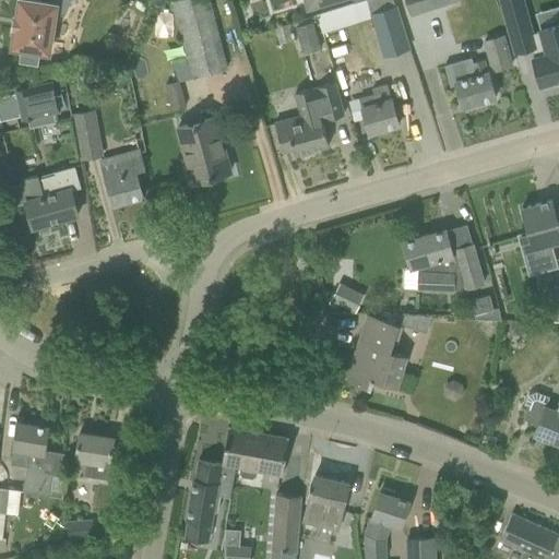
[(21,48),(19,62),(37,66),(39,54),(51,55),(58,14),(63,15),(70,0),(49,0),(49,3),(24,0),(19,0),(12,47),(21,48)]
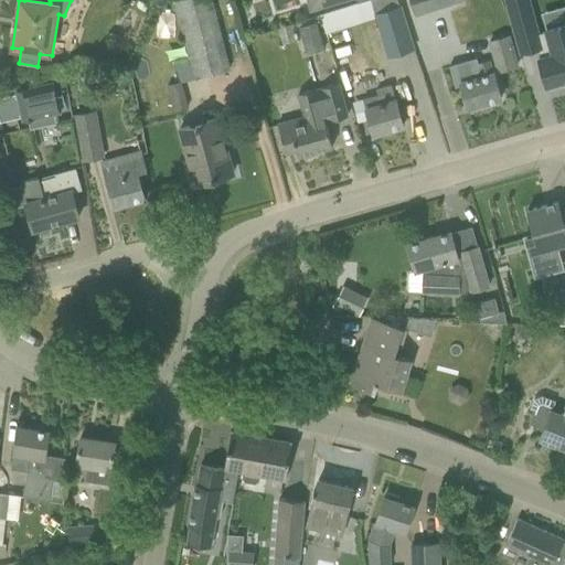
[(228,70),(211,0),(178,0),(174,1),(188,56),(173,60),(180,82),(180,83),(182,83),(228,70)]
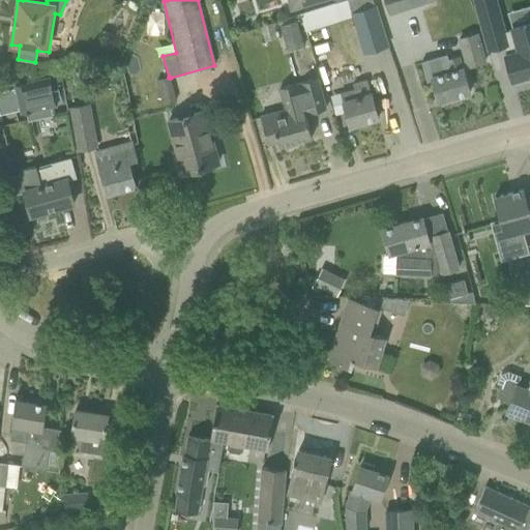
[(288,0),(291,9),(323,0),(288,0)]
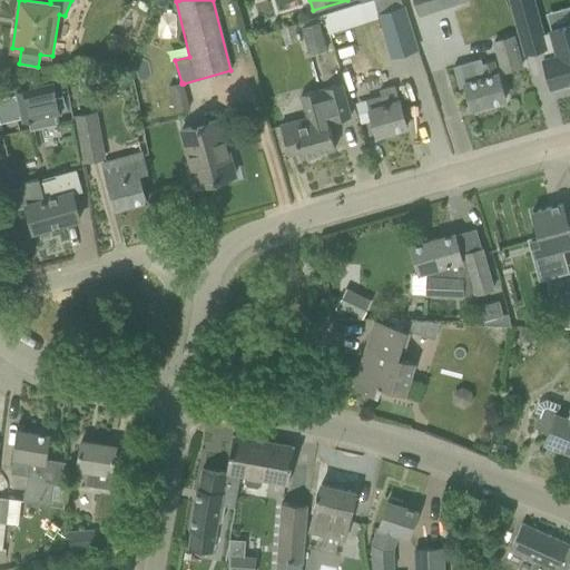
[(373,0),(391,57),(418,49),(401,0),(373,0)]
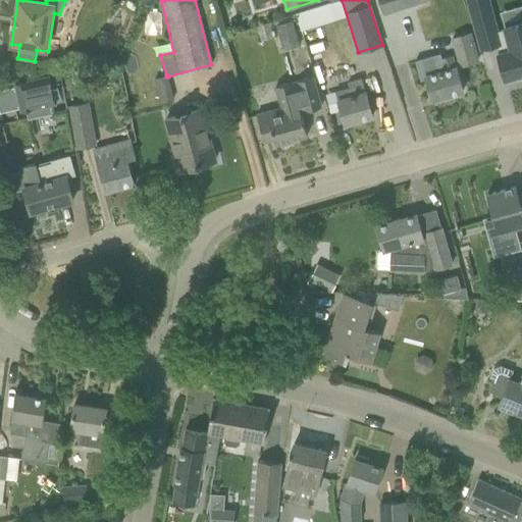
[(379,0),(384,13),(425,0),(379,0)]
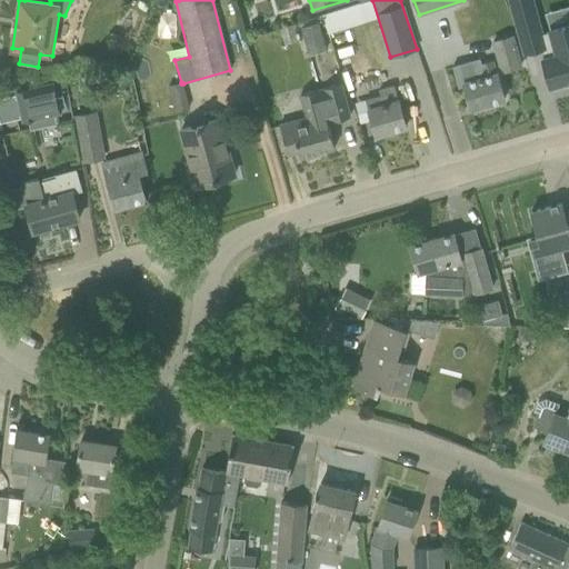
[(531,0),(508,0),(518,33),(525,55),(542,49),(546,59),(542,60),(549,87),(568,81),(568,22),(547,30),(547,32),(541,33),(531,0)]
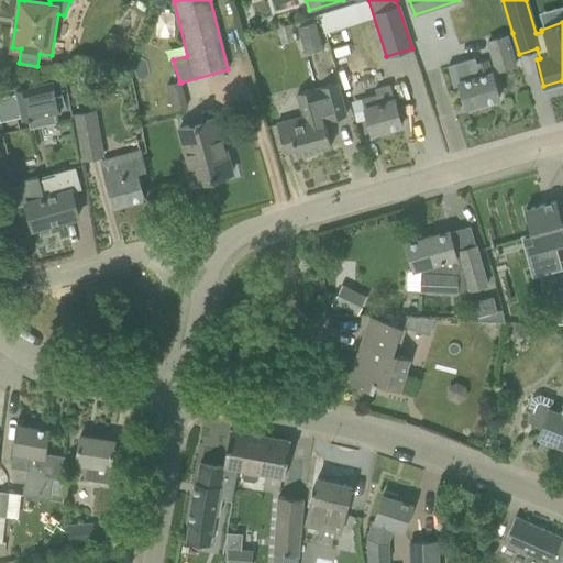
[(297,30),(306,56),(323,50),(316,24),(297,30)]
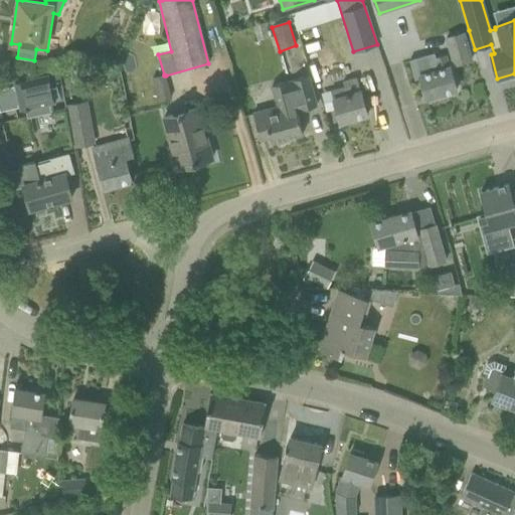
[(464,32),(447,37),(455,65),(471,60),(464,32)]
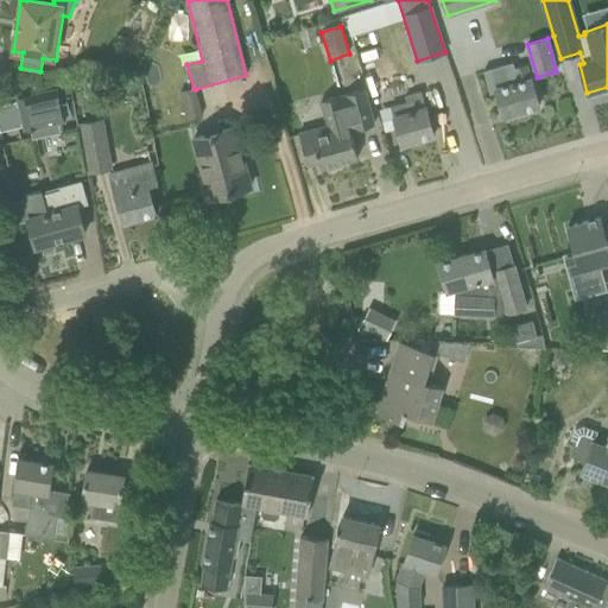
[(491,92),(495,90),(502,116),(539,107),(531,78),(530,80),(526,65),(514,69),(512,63),(483,71),(489,94),(491,93),(491,92)]
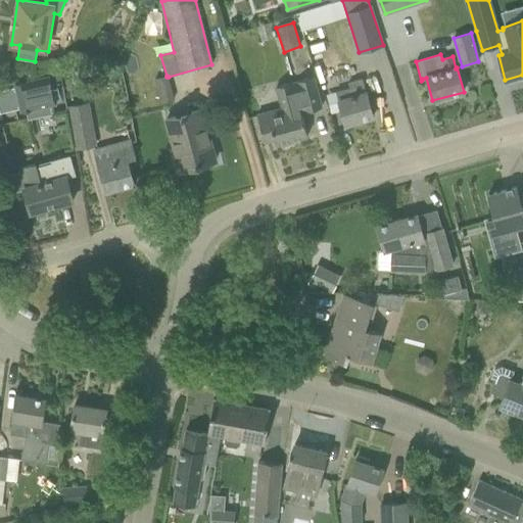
[(167,76),(155,79),(161,102),(174,98),(169,77),(167,77),(167,76)]
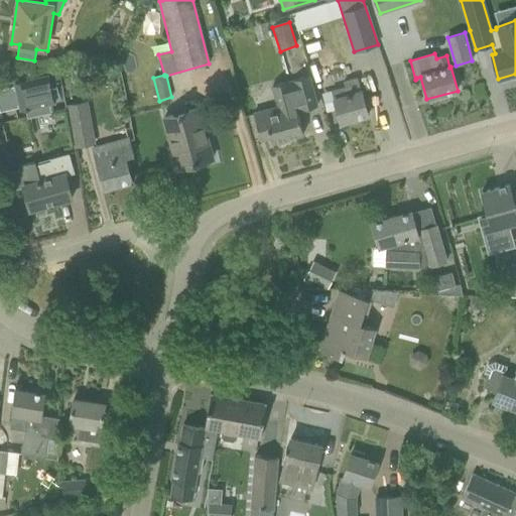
[(20,111),(54,103),(47,76),(14,83),(20,111)]
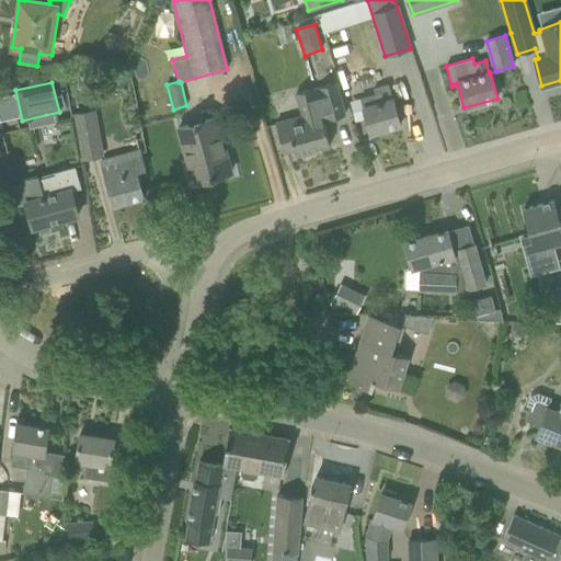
[(344,116),(339,94),(335,83),(295,94),(300,115),(275,123),(284,151),(294,148),(296,155),(330,146),(323,121),(328,119),(328,121),(344,116)]
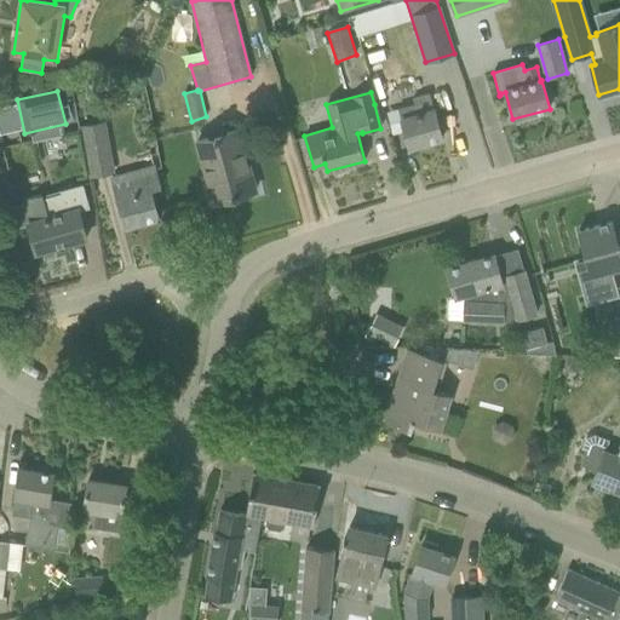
[(413,98),(414,104),(399,109),(408,148),(442,139),(434,110),(429,93),(413,98)]
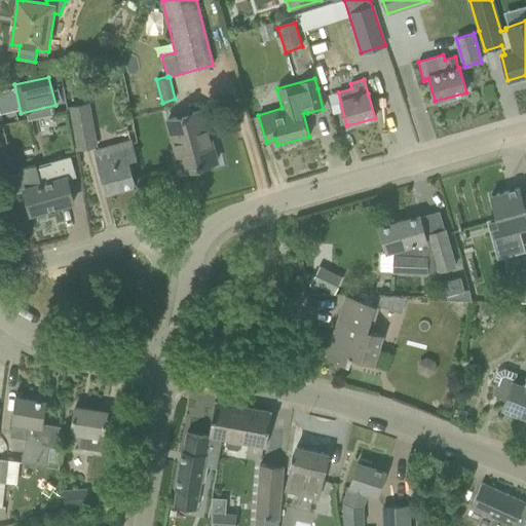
[(68,107),(76,150),(97,147),(89,103),(68,107)]
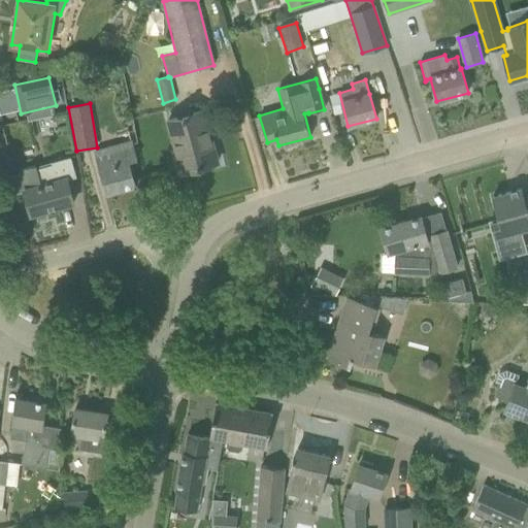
[(167,121),(176,153),(182,172),(218,163),(211,143),(203,110),(167,121)]
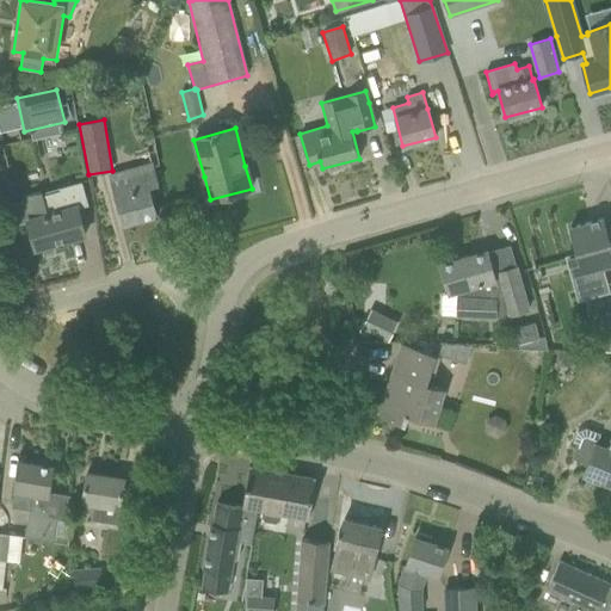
[(110,176),(117,202),(123,224),(156,215),(148,189),(158,185),(152,167),(129,173),(128,171),(110,176)]
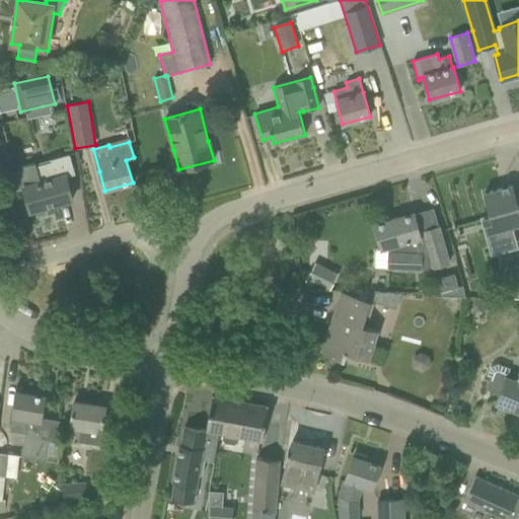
[(19,171),(10,173),(14,190),(23,188),(29,211),(72,200),(66,176),(75,174),(69,154),(51,160),(51,162),(34,166),(33,163),(17,167),(19,171)]
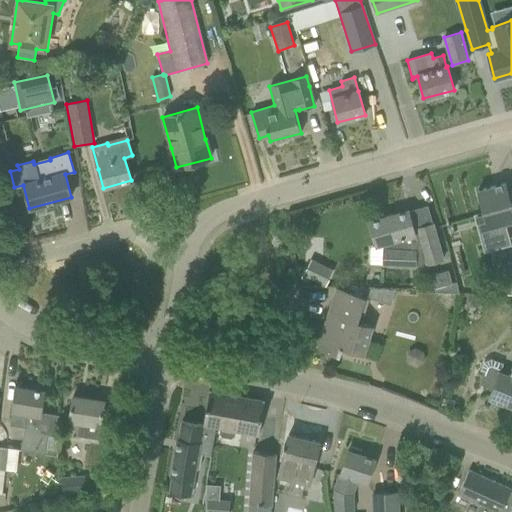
[(505,184),(477,191),(484,216),(486,221),(478,223),(483,241),(506,235),(503,226),(511,223),(511,212),(511,208),(505,184)]
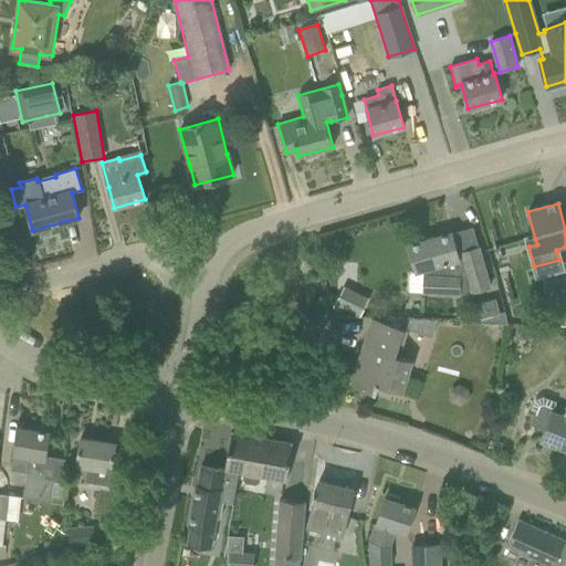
[(457,253),(451,233),(410,244),(417,270),(426,268),(426,274),(423,274),(423,292),(459,294),(459,293),(463,293),(472,290),(472,292),(490,286),(479,248),(457,253)]
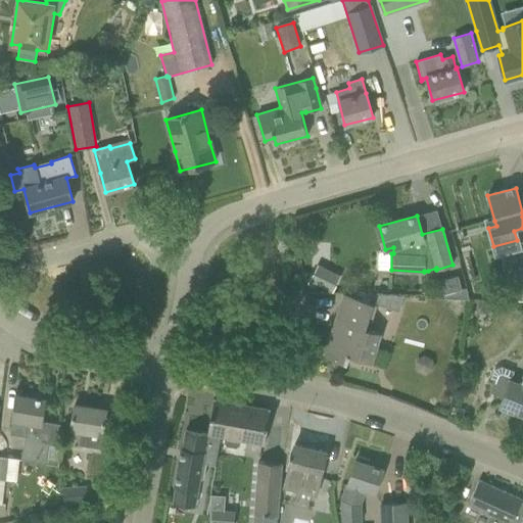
[(318,266),(310,282),(332,293),(339,277),(318,266)]
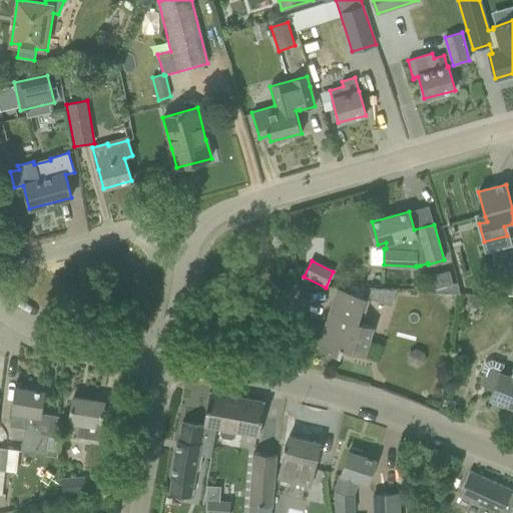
[(436,289),(453,284),(450,271),(432,276),(436,289)]
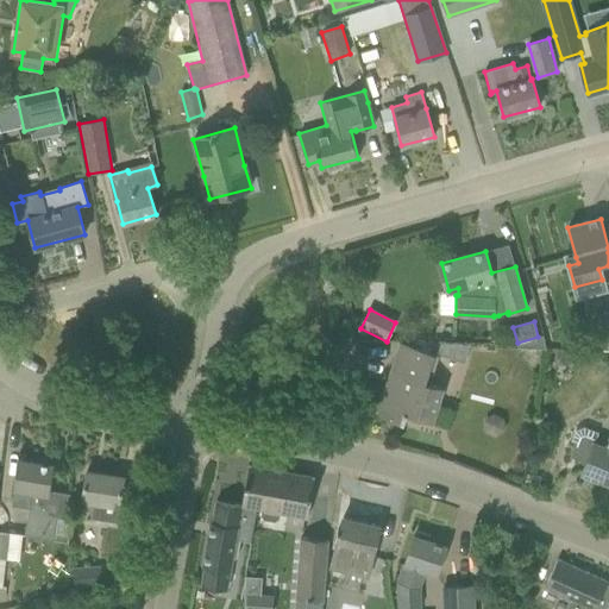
[(414,343),(413,347),(422,351),(434,355),(435,355),(451,359),(456,345),(439,344),(414,343)]
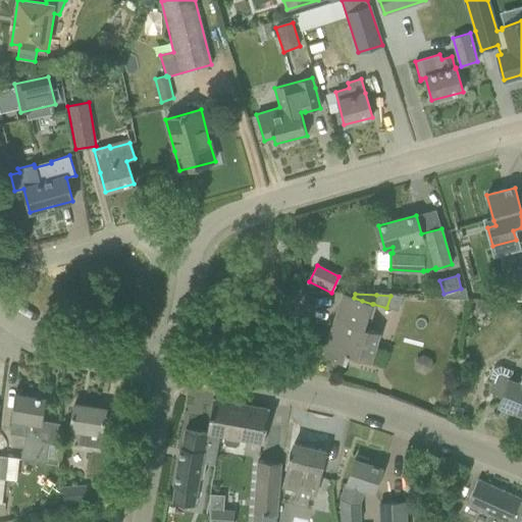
[(364,328),(372,304),(362,301),(354,298),(343,295),(323,356),(336,360),(346,362),(349,354),(370,361),(374,347),(376,347),(380,333),(378,333),(364,328)]
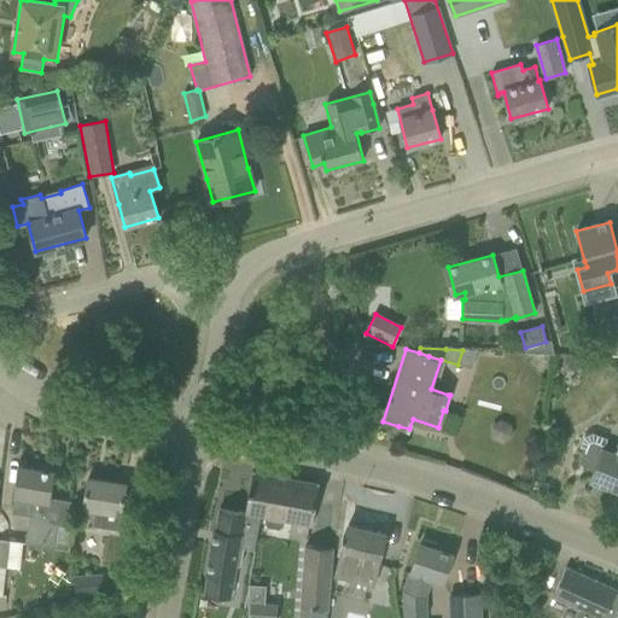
[(593,471),(590,478),(617,489),(617,444),(613,456),(601,453),(606,439),(592,435),(583,438),(578,452),(582,453),(578,462),(590,467),(593,471)]
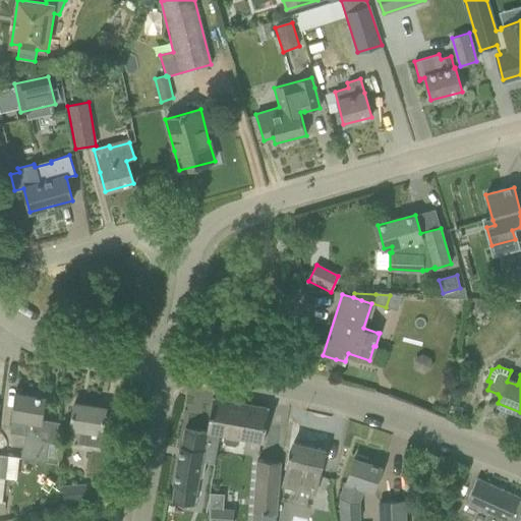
[(29,396),(16,394),(9,432),(24,436),(21,458),(46,462),(49,444),(56,445),(59,423),(41,420),(45,399),(36,397),(37,393),(30,392),(29,396)]
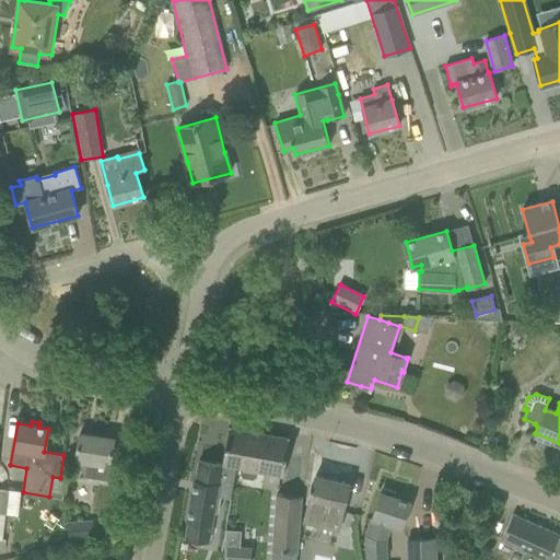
[(229,428),(222,464),(235,466),(240,467),(237,474),(240,477),(253,479),(255,477),(256,470),(282,475),(284,461),(289,439),(229,428)]
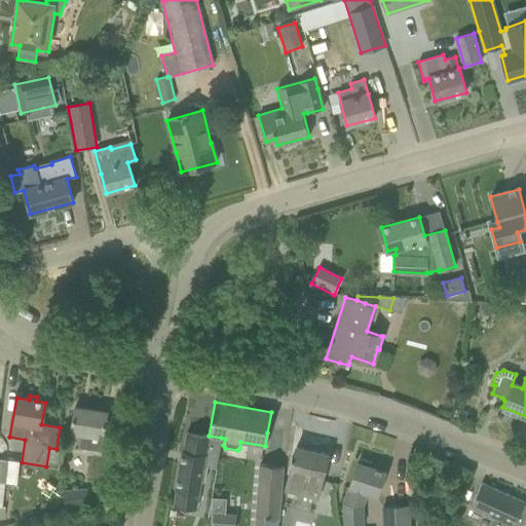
[(74,407),(71,427),(71,433),(69,446),(85,449),(106,452),(108,436),(104,436),(107,412),(74,407)]
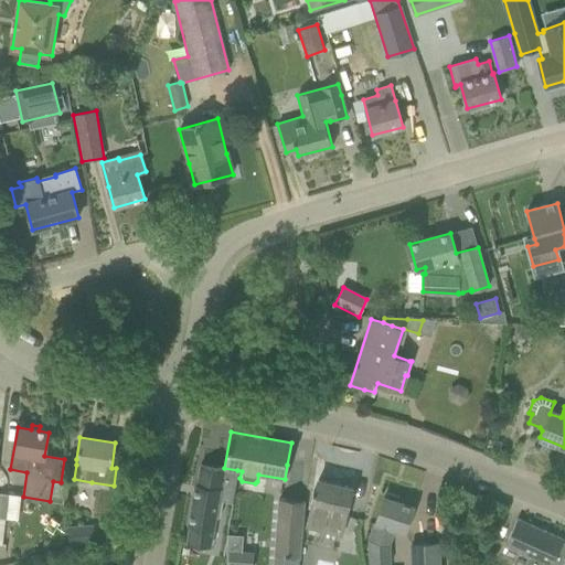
[(237,470),(224,468),(224,469),(219,469),(219,468),(199,464),(189,523),(192,523),(189,542),(211,545),(219,500),(231,502),(237,470)]
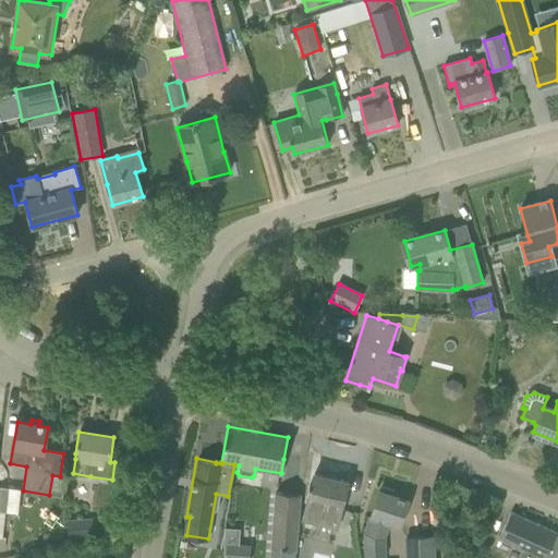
[(308,495),(304,513),(320,518),(319,524),(337,529),(342,504),(348,482),(314,474),(308,495)]
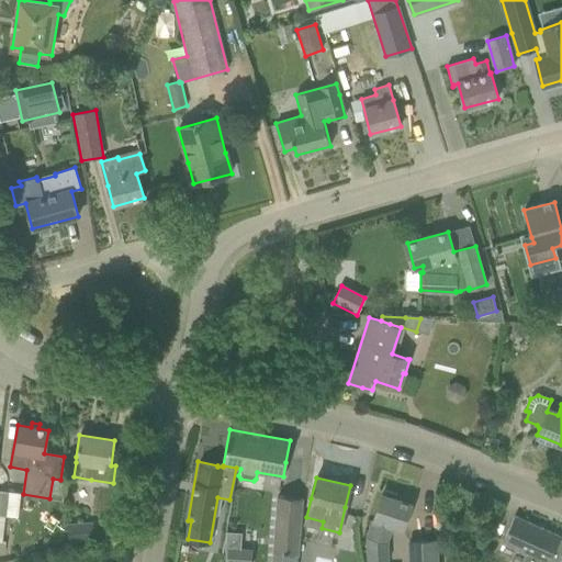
[(381,494),(374,515),(373,520),(367,538),(369,561),(389,561),(388,540),(392,527),(402,529),(403,530),(404,525),(412,504),(395,499),(394,494),(386,491),(383,495),(381,494)]
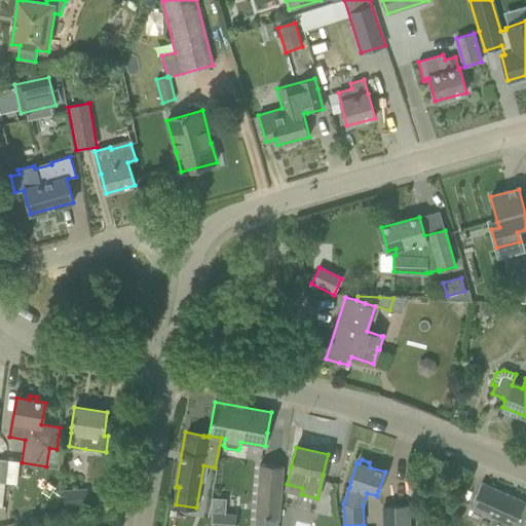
[(278,525),(279,520),(278,520),(284,466),(260,464),(256,518),(255,525),(278,525)]
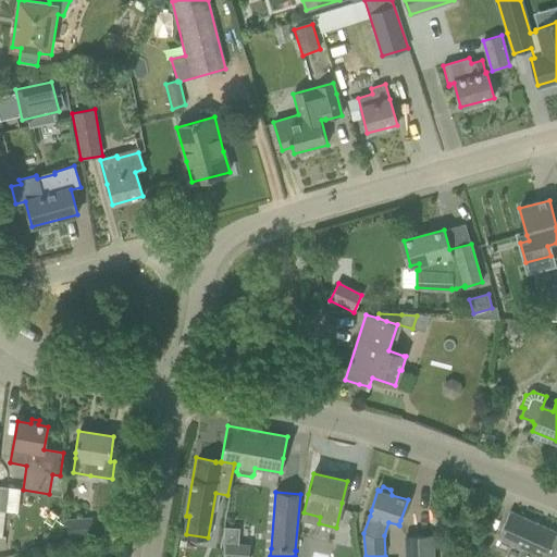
[(554,556),(556,551),(556,535),(555,534),(556,532),(510,511),(497,539),(521,548),(517,556),(554,556)]
